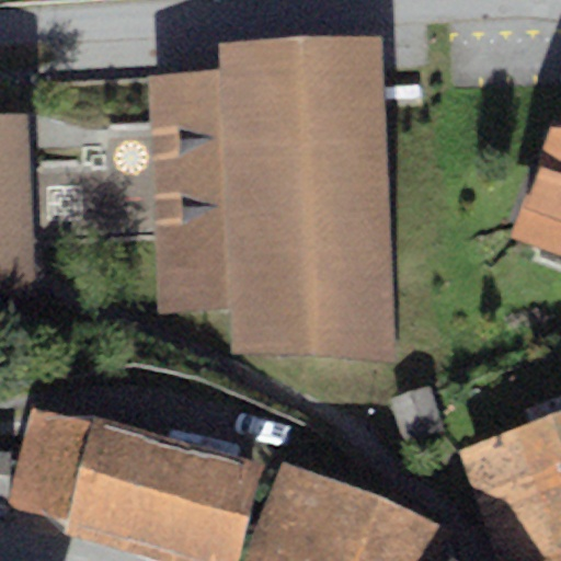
[(217,69),(146,72),(157,315),(231,311),(233,362),(393,355),(380,34),(216,41),(217,69)]
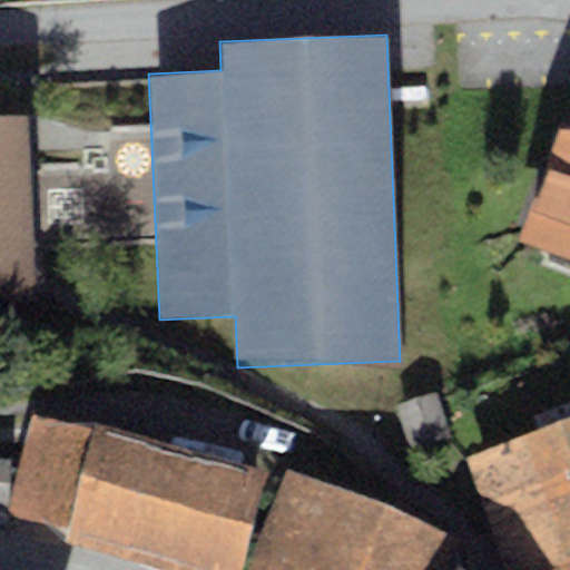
[(27,112),(0,114),(0,297),(35,296),(27,112)]
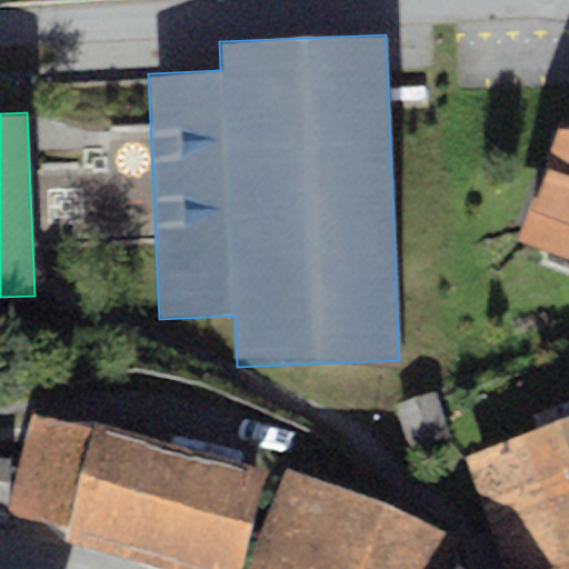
[(568,126),(556,126),(520,235),(568,258),(568,126)]
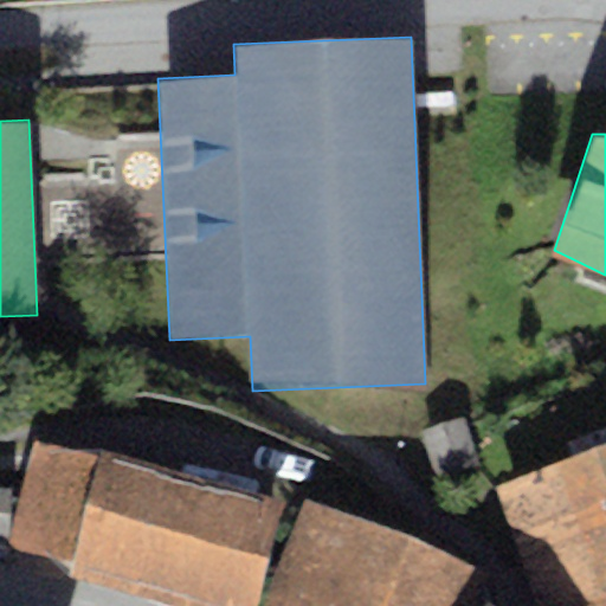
[(255,605),(284,500),(98,449),(97,455),(36,438),(6,546),(68,562),(64,577),(174,605),(255,605)]
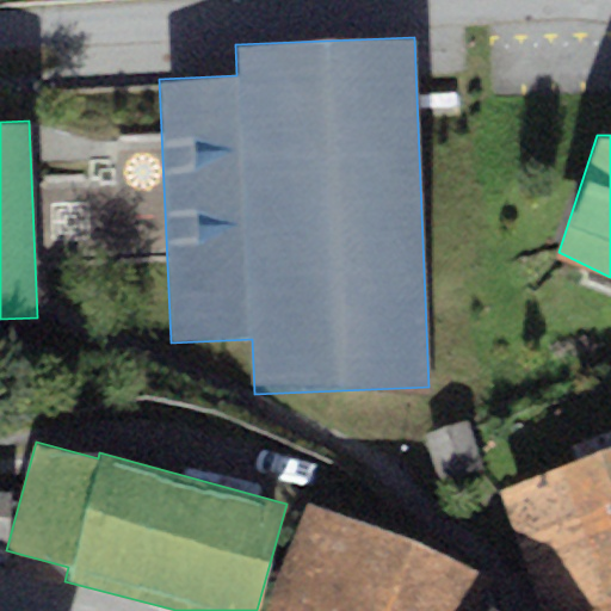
[(610,610),(610,451),(503,488),(543,610),(569,610),(582,608),(584,610),(610,610)]
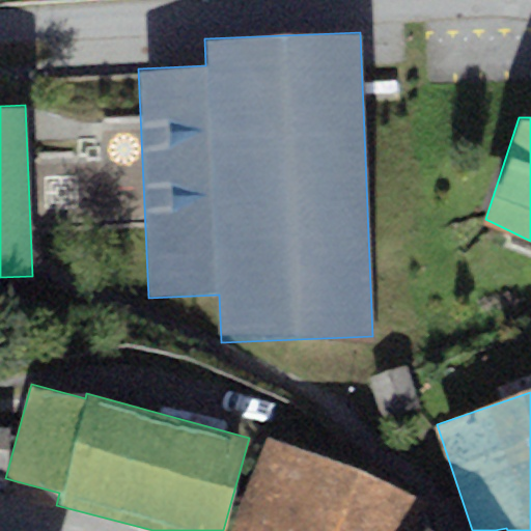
[(402,530),(417,498),(269,440),(232,530),(402,530)]
